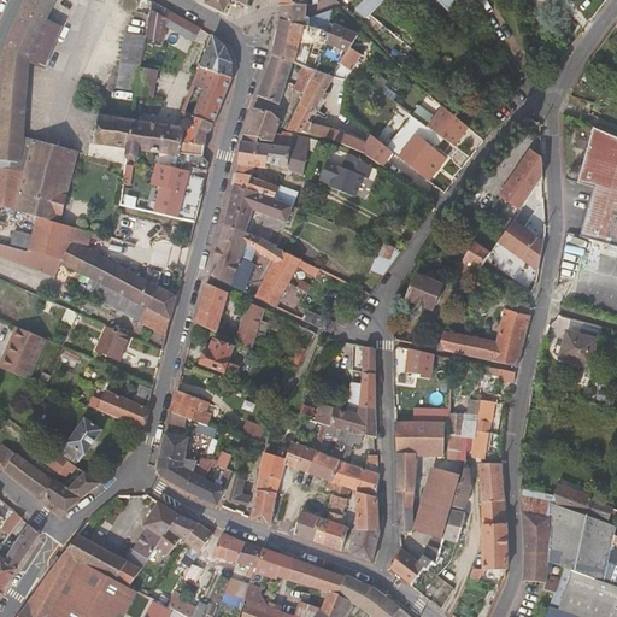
[(56,0),(30,0),(24,15),(9,48),(4,93),(0,130),(0,204),(37,216),(60,222),(78,151),(22,136),(30,56),(50,15),(56,0)]
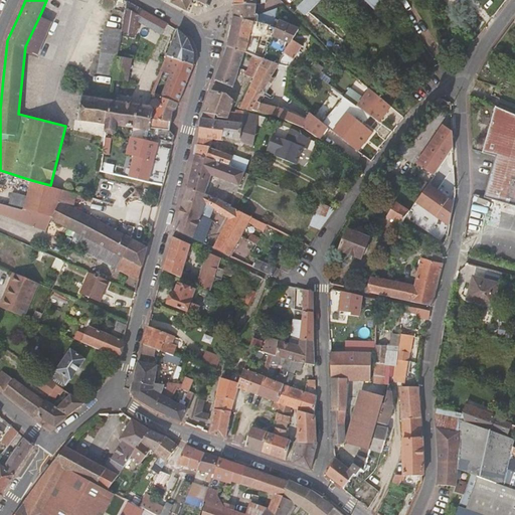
[(171,0),(170,2),(187,11),(193,1),(195,2),(195,4),(198,6),(200,3),(205,5),(204,6),(207,8),(208,7),(209,7),(211,5),(210,4),(210,3),(207,1),(207,0),(171,0)]
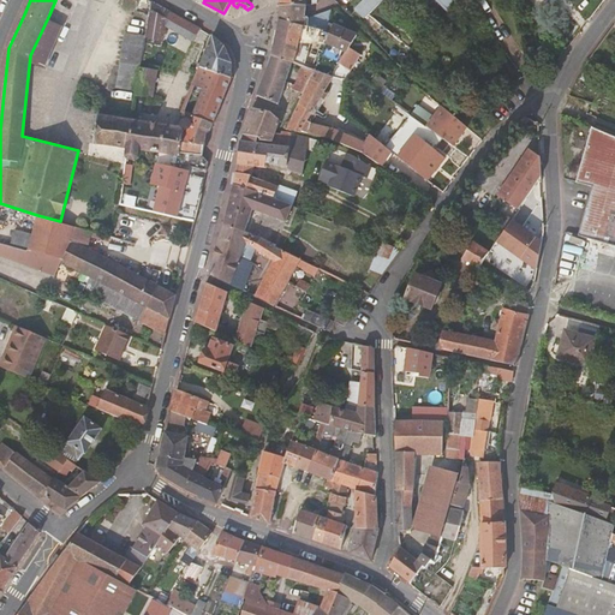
[(369,13),(381,0),(365,0),(358,9),(366,16),(369,13)]
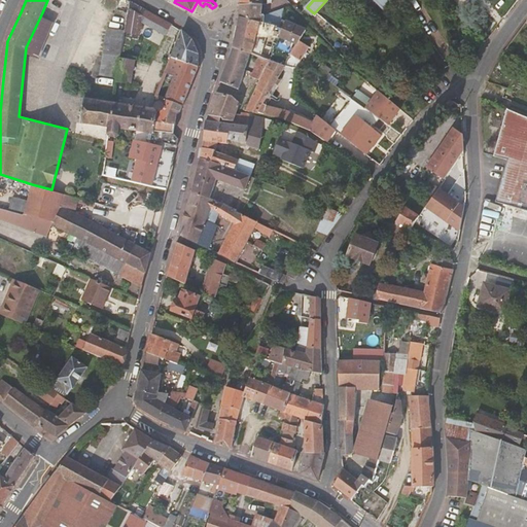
[(375,0),(387,12),(398,0),(375,0)]
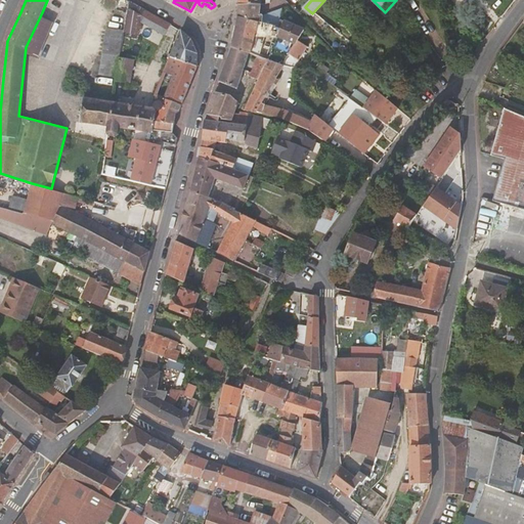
[(145,9),(129,1),(125,31),(114,99),(113,101),(127,103),(133,59),(142,24),(145,9)]
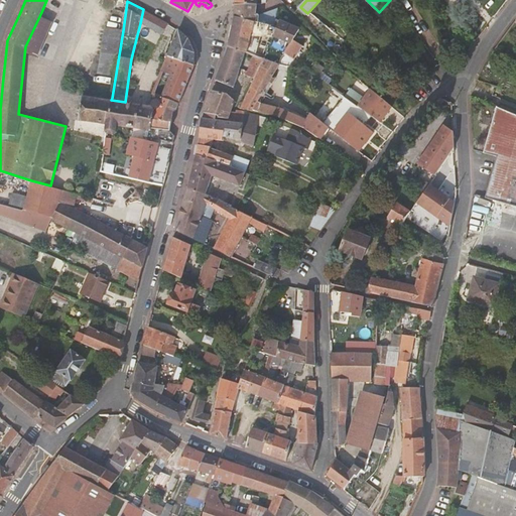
[(254,3),(236,5),(235,16),(258,22),(259,16),(255,16),(256,2),(254,3)]
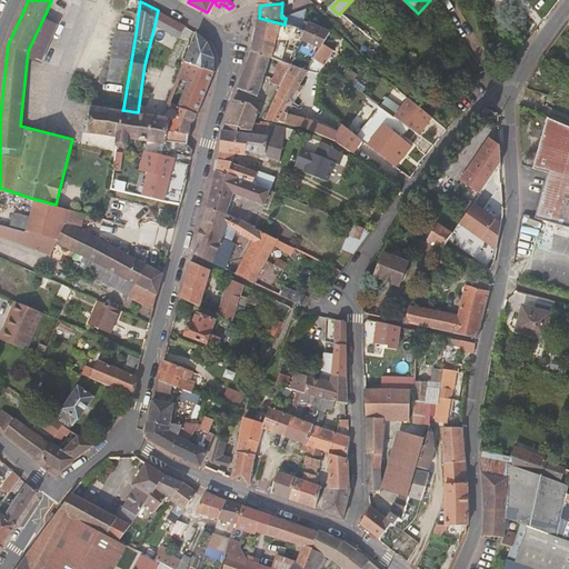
[(286,18),(285,25),(305,29),(300,40),(320,48),(322,43),(329,32),(302,20),(308,8),(292,13),(281,18),(286,18)]
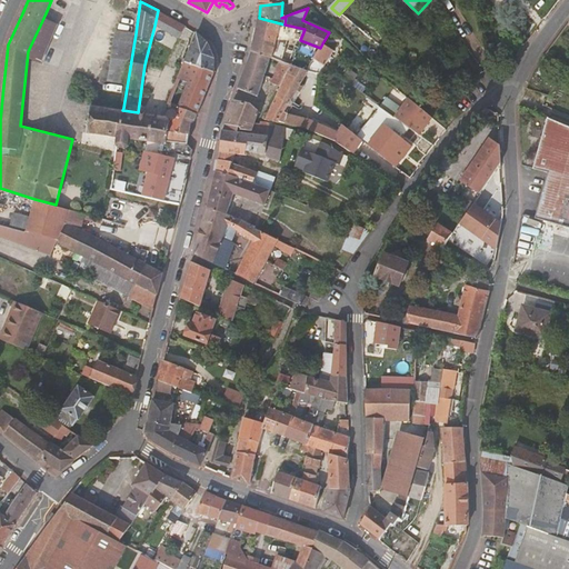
[(179,22),(158,10),(155,26),(172,35),(179,22)]
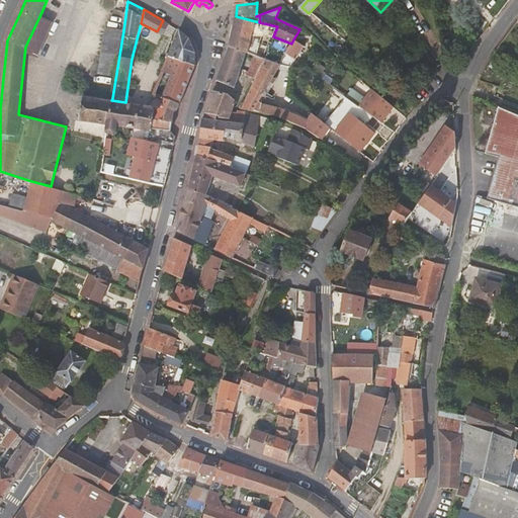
[(328,30),(330,27),(311,11),(309,13),(308,14),(328,30)]
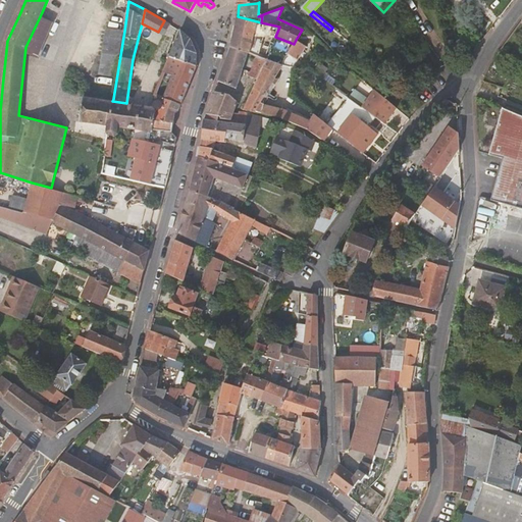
[(55,18),(42,12),(25,47),(40,54),(55,18)]
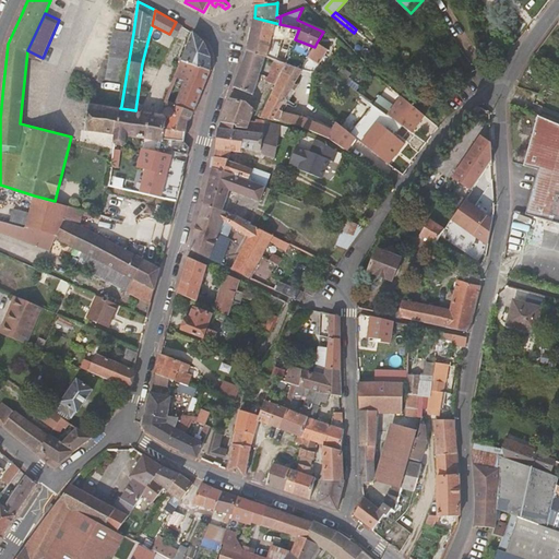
[(280,24),(254,18),(246,49),(265,56),(275,60),(276,60),(283,34),(295,39),(299,28),(280,24)]
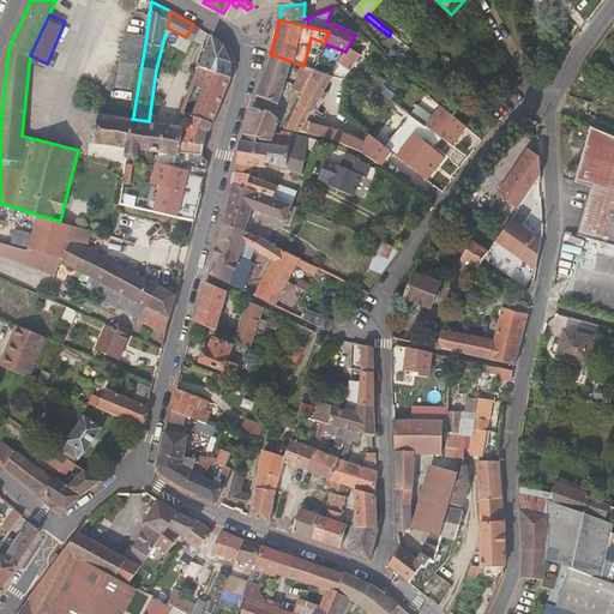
[(133,116),(146,36),(125,32),(116,86),(124,88),(120,115),(133,116)]
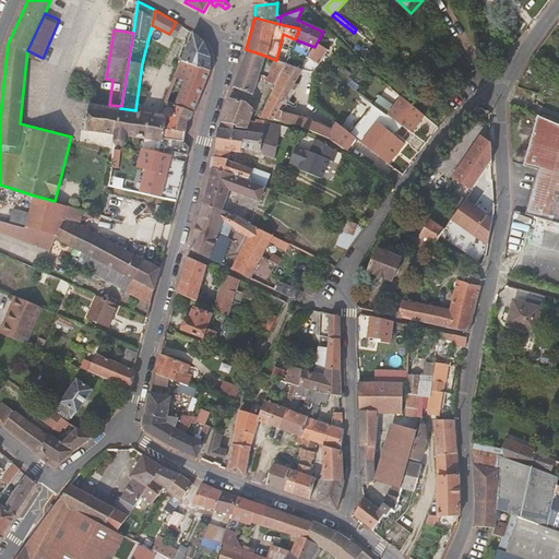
[(193,32),(182,60),(209,72),(210,56),(204,43),(198,35),(193,32)]
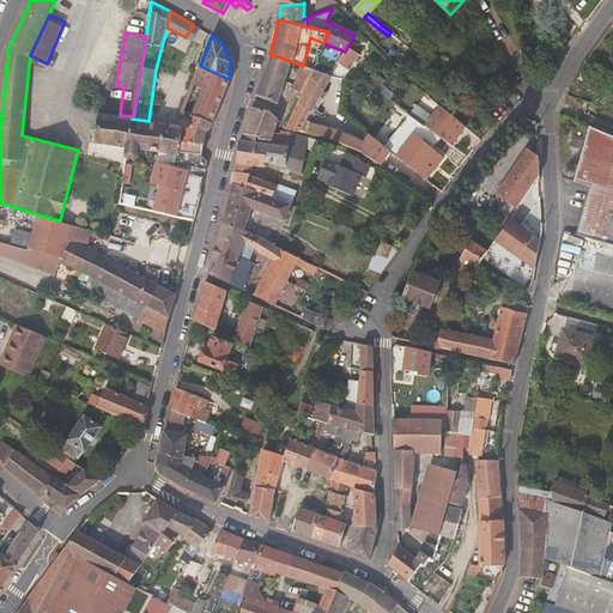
[(347,47),(345,52),(339,62),(349,68),(357,53),(347,47)]
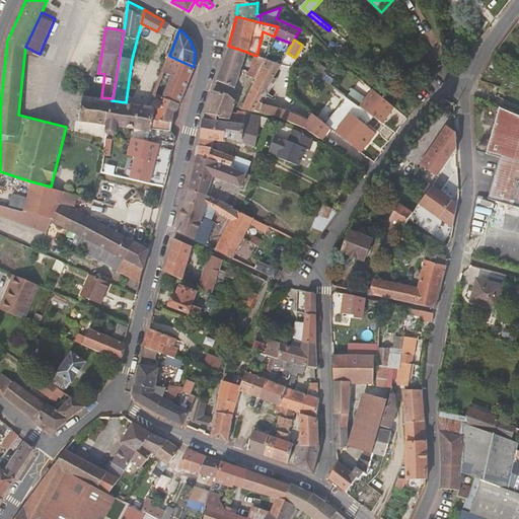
[(246,52),(228,46),(224,60),(218,80),(234,87),(240,68),(246,52)]
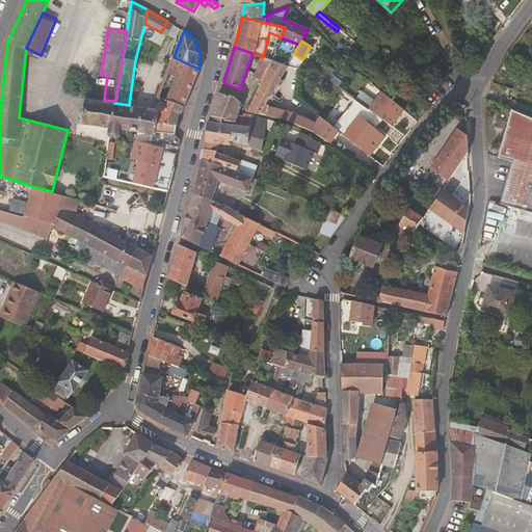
[(198,69),(174,57),(159,94),(159,97),(184,106),(198,69)]
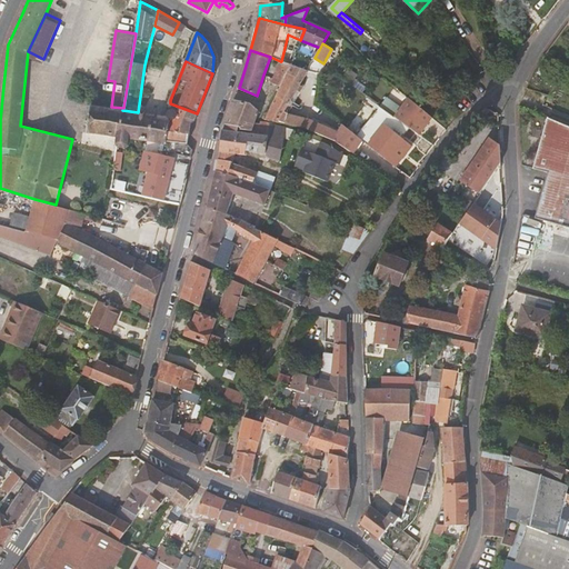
[(281,61),(280,61),(272,78),(271,82),(280,87),(287,71),(289,65),(281,61)]
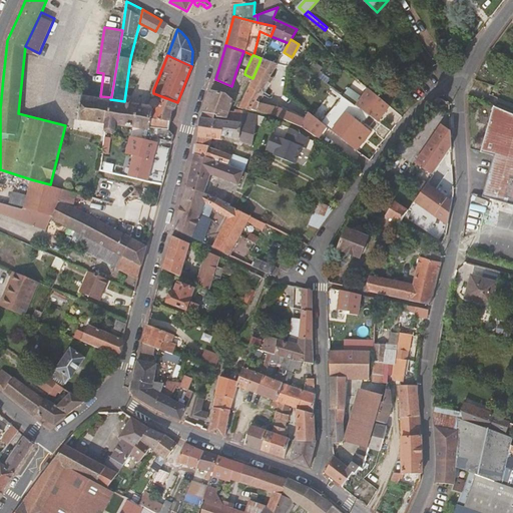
[(259,64),(252,78),(239,107),(277,115),(302,127),(320,138),(324,131),(308,121),(298,116),(291,112),(280,108),(279,107),(254,101),(259,94),(277,63),(266,60),(263,66),(259,64)]
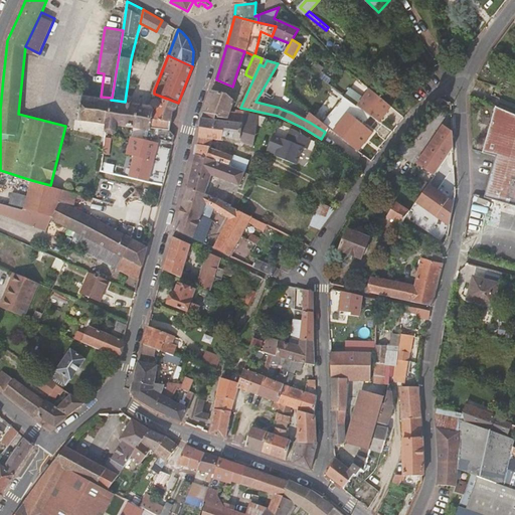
[(358,108),(376,121),(389,105),(368,88),(354,105),(358,108)]
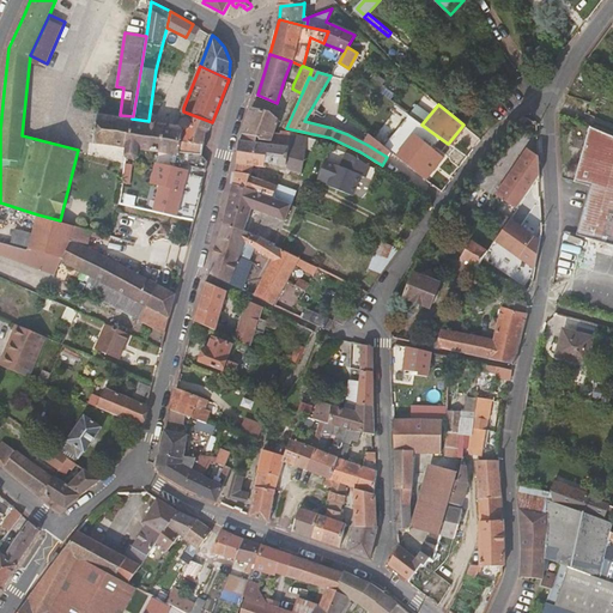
[(271,113),(252,108),(246,121),(242,132),(258,137),(258,138),(271,141),(273,135),(277,120),(271,113)]
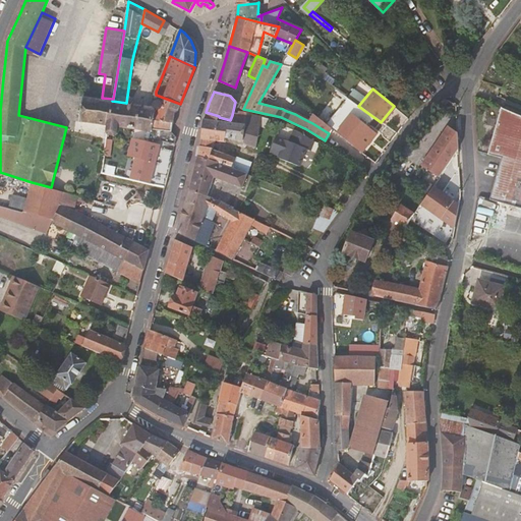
[(156,95),(155,107),(153,129),(172,131),(174,112),(178,111),(180,104),(156,95)]
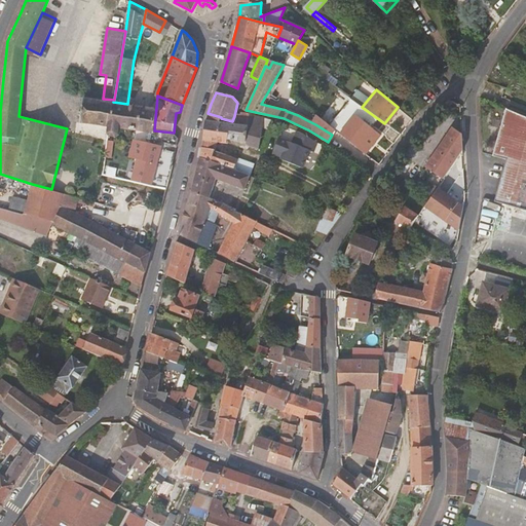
[(349,98),(328,124),(335,129),(364,152),(379,133),(364,121),(360,117),(366,110),(362,107),(349,98)]
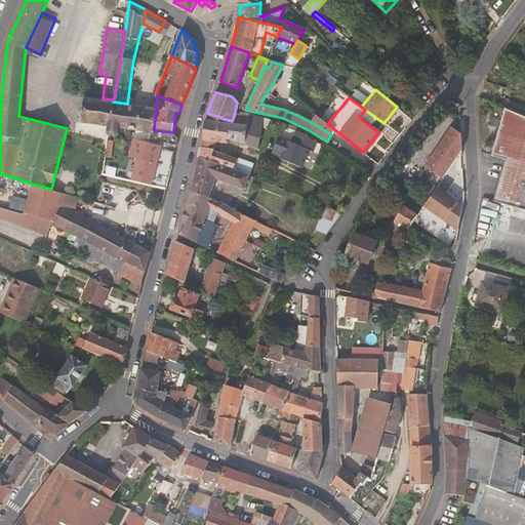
[(84,98),(81,122),(110,126),(113,102),(84,98)]
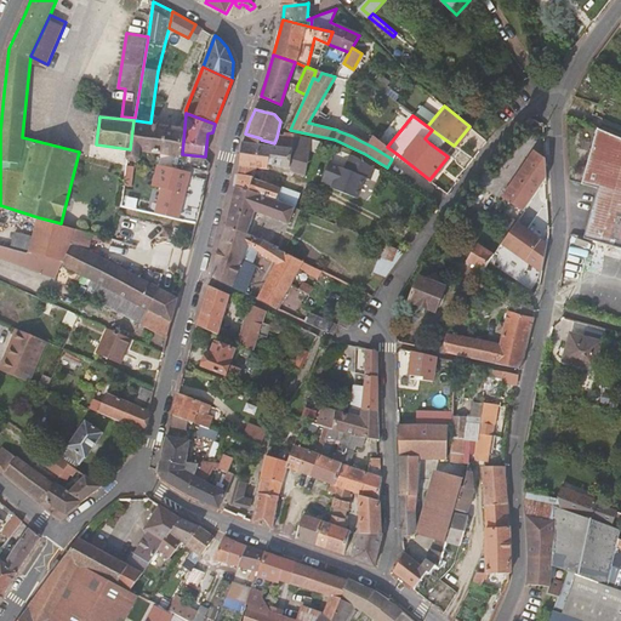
[(151,123),(134,120),(130,149),(127,160),(140,161),(141,151),(182,157),(182,154),(184,127),(151,123)]
